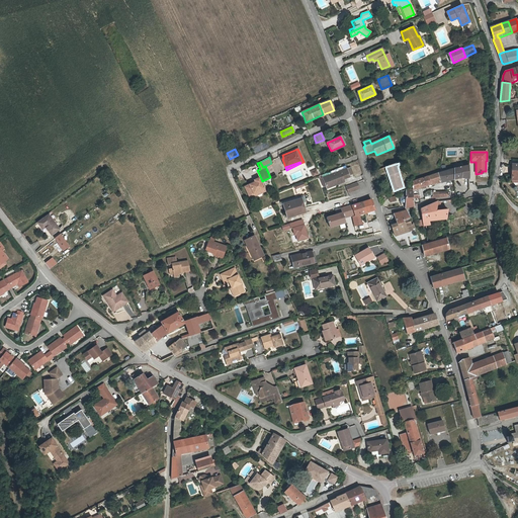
[(427,176),(430,183),(431,182),(432,184),(461,178),(469,179),(469,165),(454,168),(440,172),(427,176)]
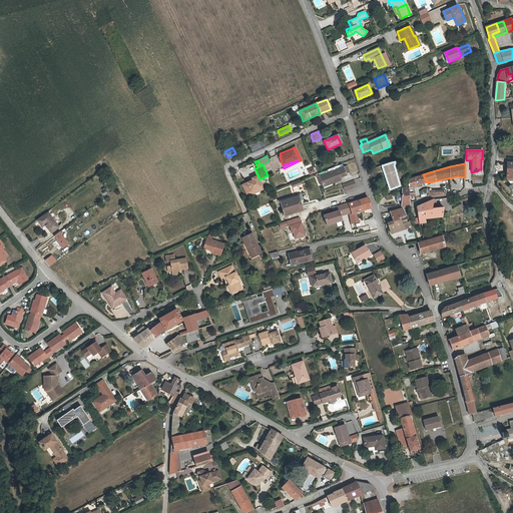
[(346,173),(344,167),(343,167),(342,164),(336,167),(337,169),(320,176),(323,183),(323,184),(332,180),(333,182),(341,179),(341,177),(346,175),(346,173)]
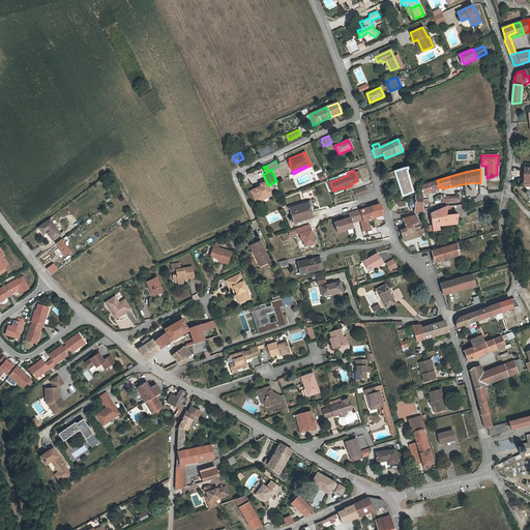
[(421,185),(422,194),(429,192),(440,188),(440,187),(437,180),(424,184),(424,185),(421,185)]
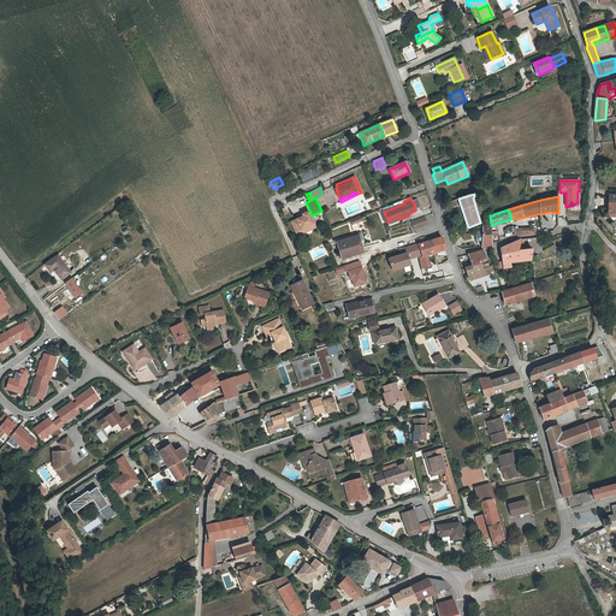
[(303,215),(301,217),(291,221),(296,232),(311,226),(312,229),(315,226),(307,211),(303,213),(304,213),(302,214),(303,215)]
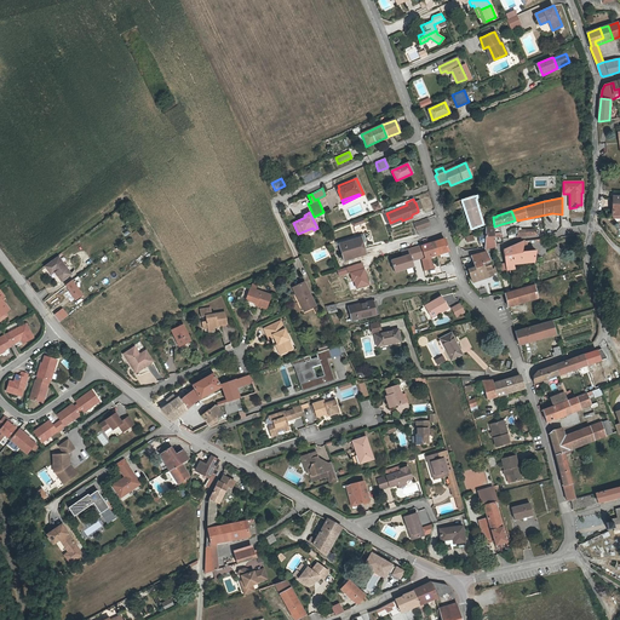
[(429,218),(415,223),(418,230),(431,225),(429,218)]
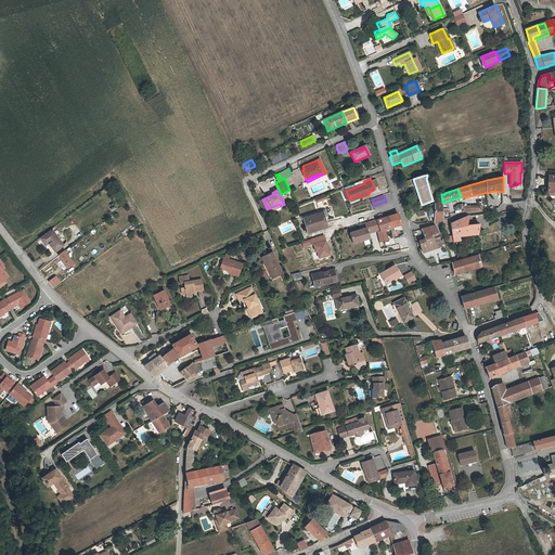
[(370,203),(352,207),(355,214),(371,209),(370,203)]
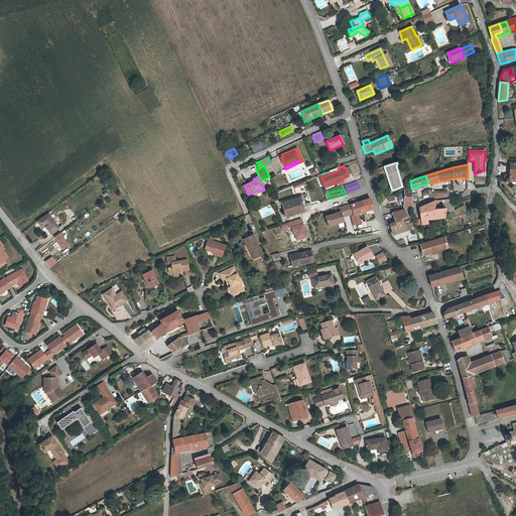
[(410,194),(410,188),(404,189),(404,196),(404,202),(404,207),(405,207),(408,207),(412,206),(412,203),(411,195),(411,194),(410,194)]
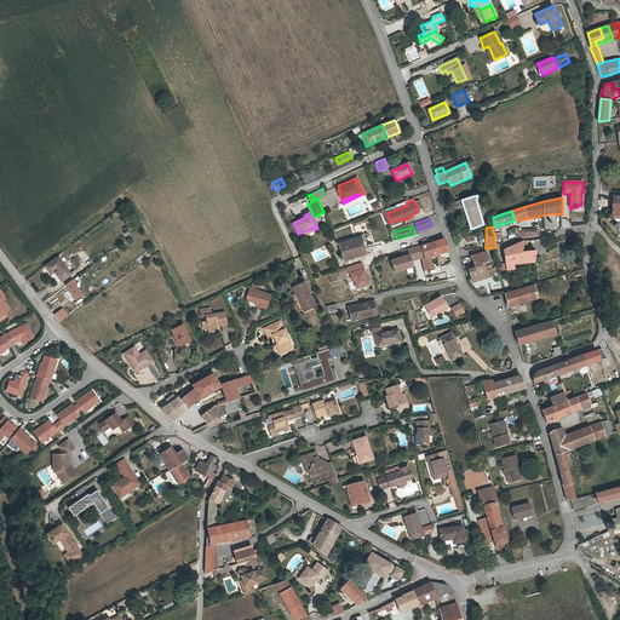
[(300,237),(314,230),(313,228),(298,234),(300,237)]
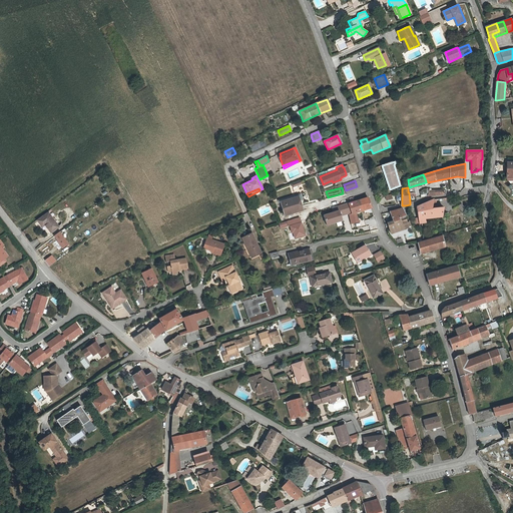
[(300,197),(282,202),(285,215),(303,210),(300,197)]
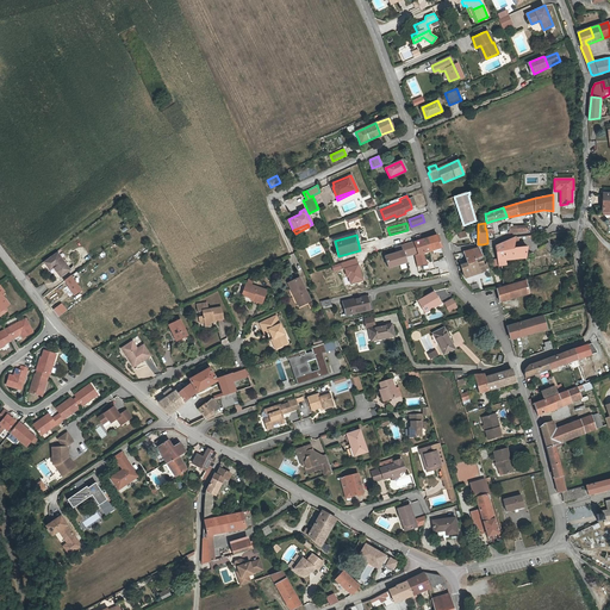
[(417,253),(418,254),(425,253),(441,248),(437,235),(414,242),(417,253)]
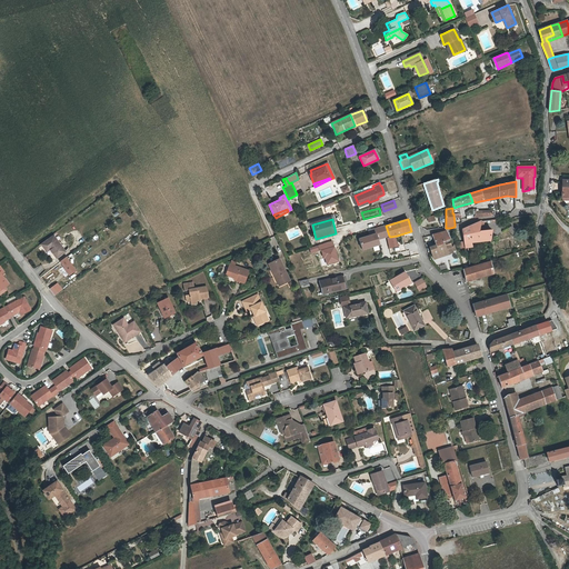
[(463,241),(465,248),(465,249),(468,248),(468,246),(468,243),(490,240),(491,230),(479,232),(480,221),(462,230),(462,232),(462,235),(463,241)]
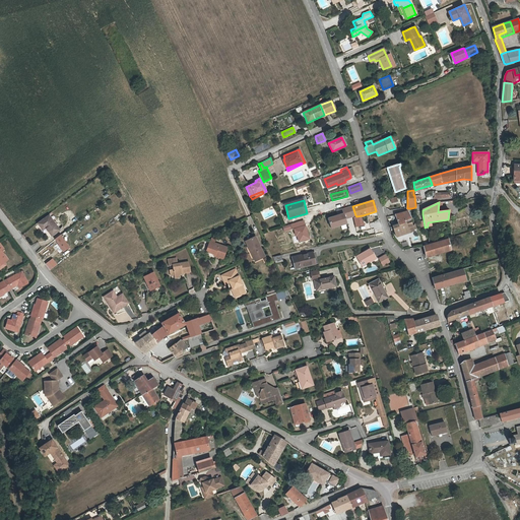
[(355,215),(352,206),(352,205),(336,210),(338,215),(328,219),(331,229),(346,223),(343,215),(346,214),(347,218),(355,215)]
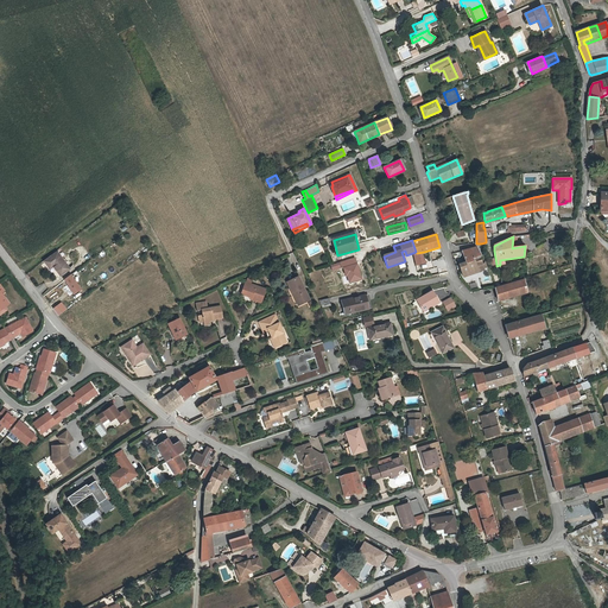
[(462,251),(466,261),(480,257),(476,247),(474,248),(470,249),(464,251),(462,251)]
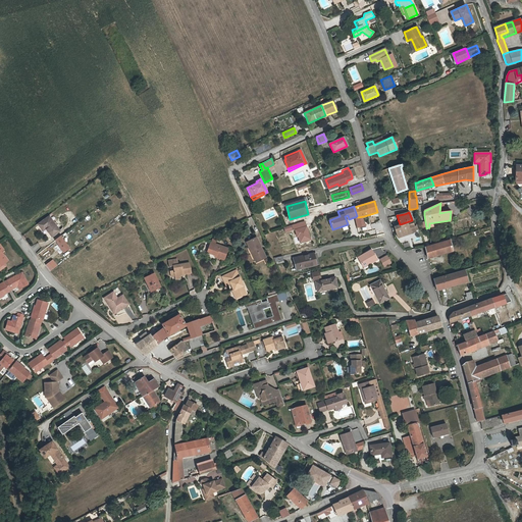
[(39,224),(43,230),(46,228),(52,237),(60,230),(50,216),(43,221),(39,224)]
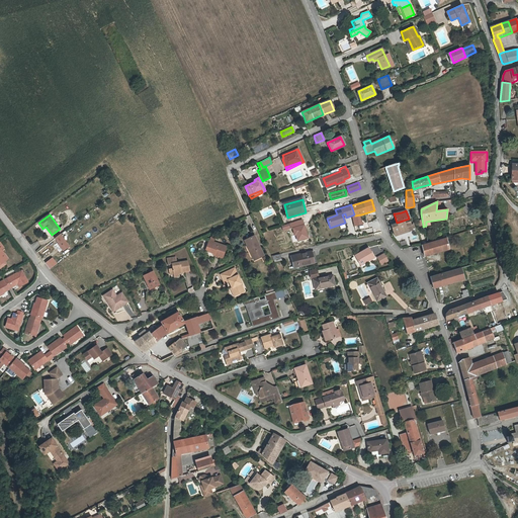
[(352,217),(354,225),(363,223),(361,214),(355,216),(352,217)]
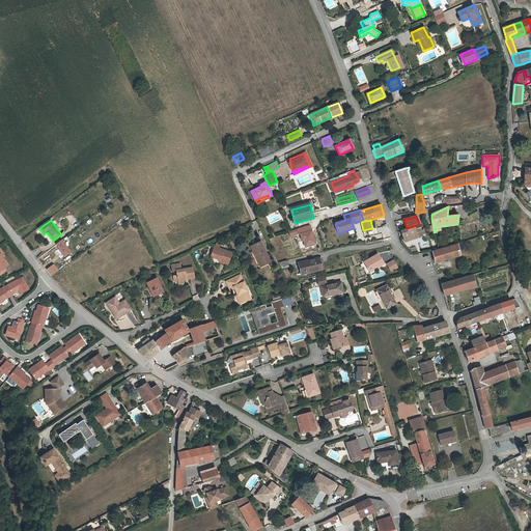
[(419,224),(407,228),(404,230),(401,231),(404,242),(420,236),(422,235),(421,232),(424,232),(423,229),(420,230),(419,224)]
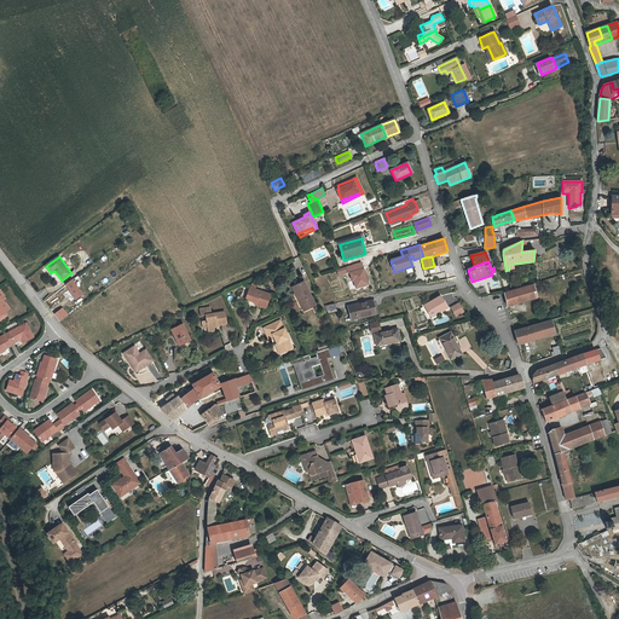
[(362,262),(346,267),(348,273),(350,272),(352,281),(353,281),(356,288),(369,284),(364,268),(363,268),(362,262)]
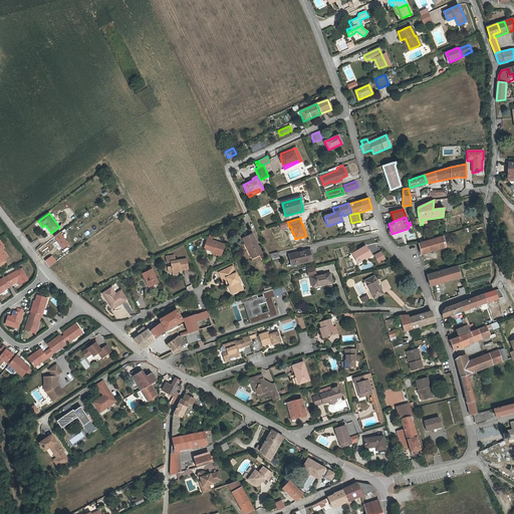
[(58,242),(62,248),(68,244),(60,234),(61,233),(60,232),(54,237),(58,242)]
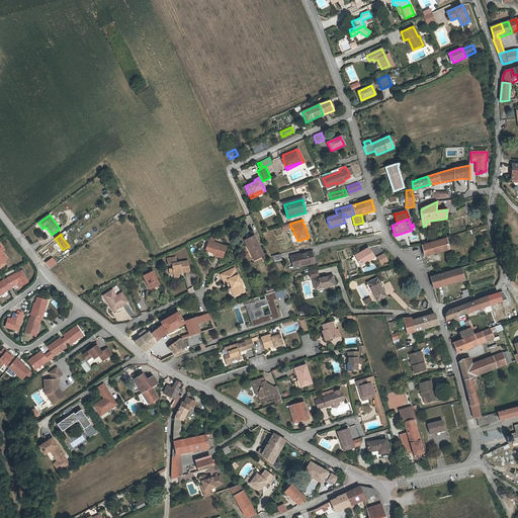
[(244,240),(249,250),(250,249),(254,258),(262,254),(254,236),(244,240)]
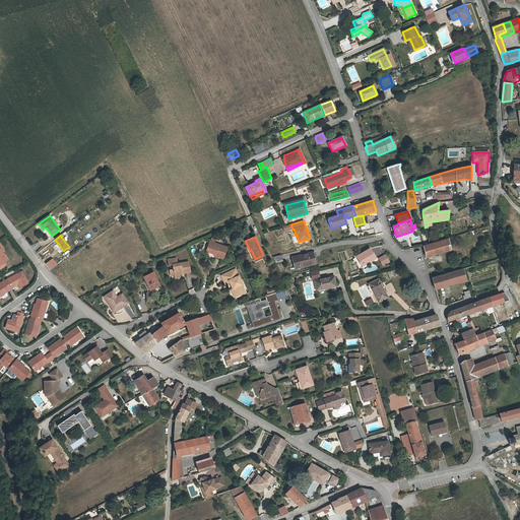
[(439,242),(432,244),(434,252),(442,250),(443,252),(450,250),(448,239),(439,242)]
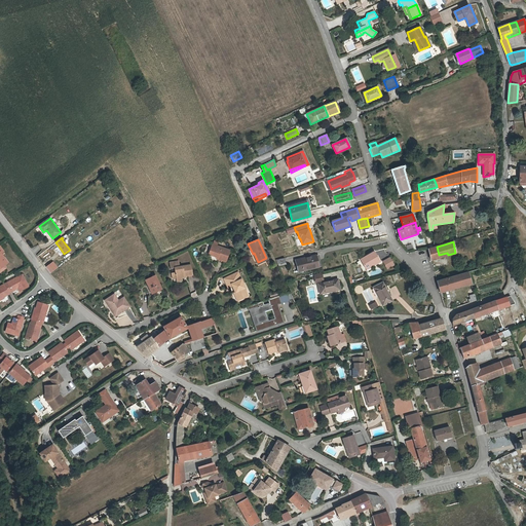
[(212,256),(217,257),(218,258),(218,259),(226,262),(230,251),(218,246),(214,245),(213,245),(211,253),(213,254),(212,256)]
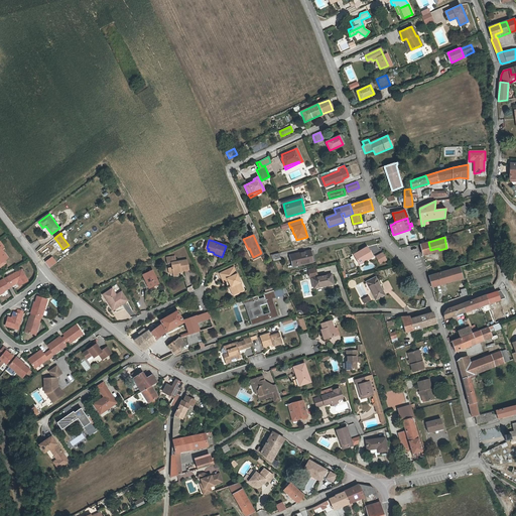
[(0,267),(6,262),(5,260),(8,257),(4,252),(2,248),(4,246),(0,241),(0,267)]
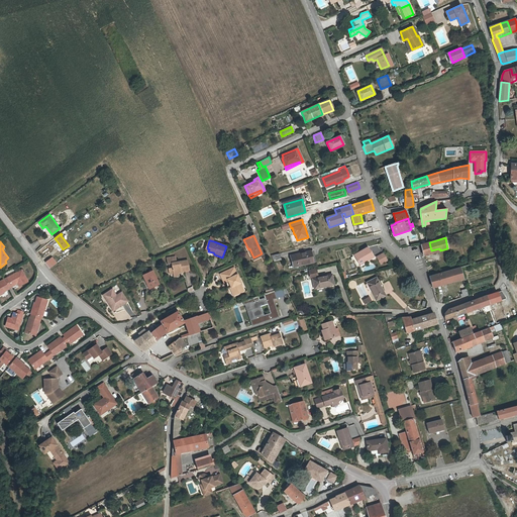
[(424,256),(429,254),(440,250),(439,248),(431,250),(429,242),(427,243),(421,244),(422,247),(424,256)]
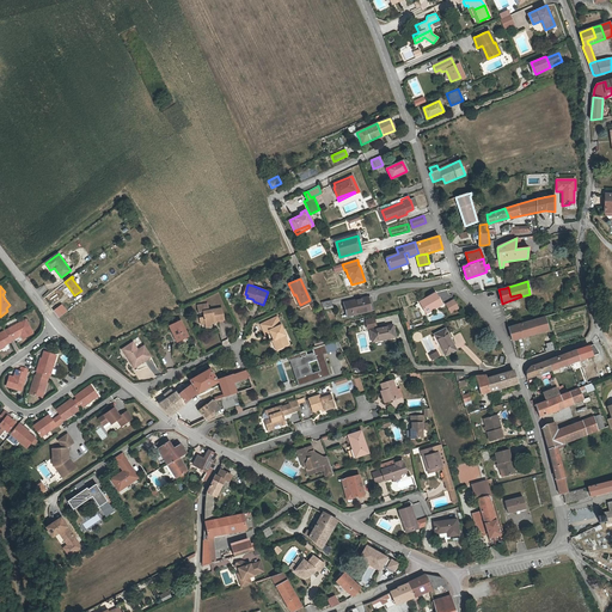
[(430,308),(432,310),(441,305),(441,304),(435,293),(418,303),(424,312),(430,308)]
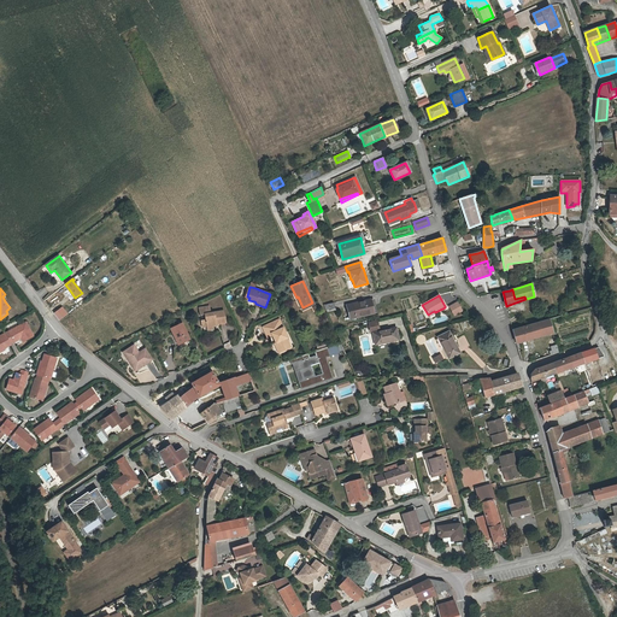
[(313,305),(312,303),(303,307),(298,297),(297,298),(303,311),(313,305)]
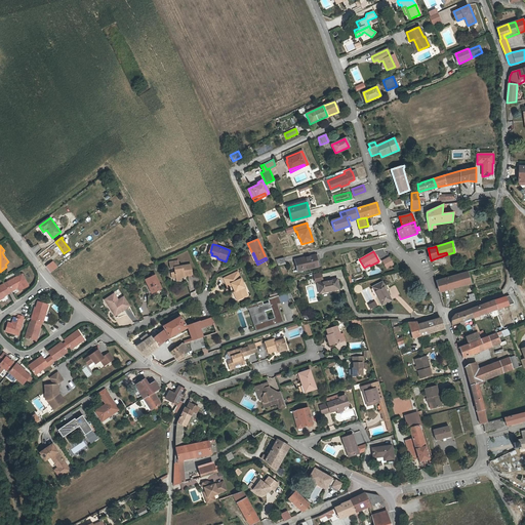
[(316,255),(294,260),(297,272),(319,267),(316,255)]
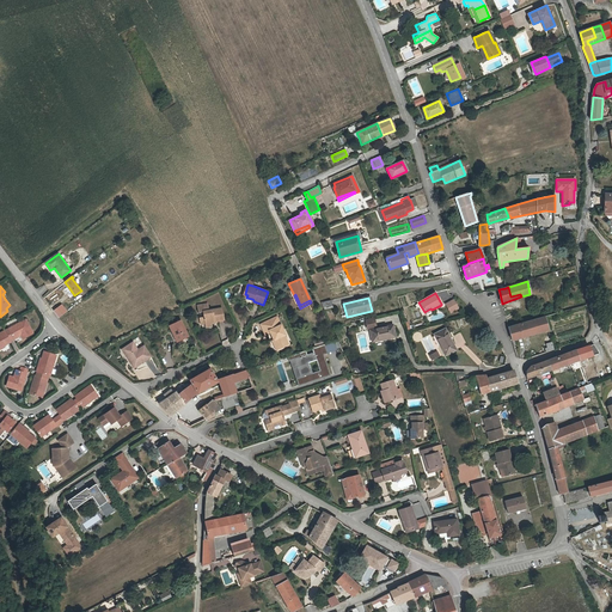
[(452,301),(444,306),(448,314),(457,310),(452,301)]
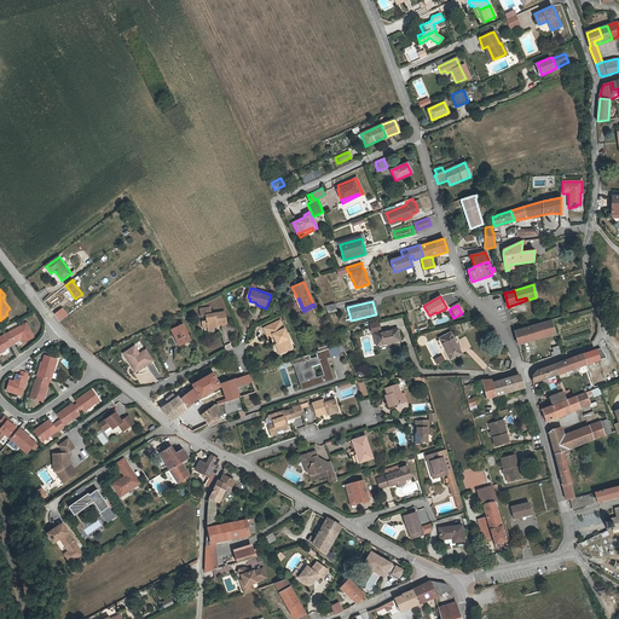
[(207,325),(208,329),(213,328),(217,328),(217,325),(226,324),(225,312),(212,314),(210,307),(200,308),(201,316),(206,316),(206,320),(202,320),(202,327),(207,325)]
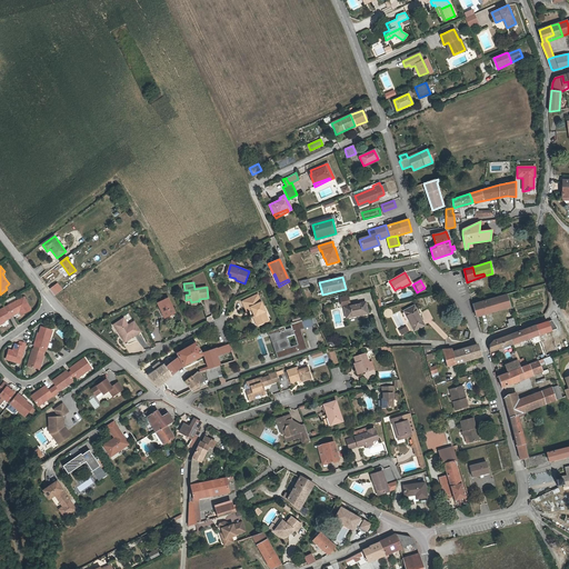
[(251,310),(256,322),(265,318),(261,309),(263,308),(257,295),(242,302),(247,312),(251,310)]
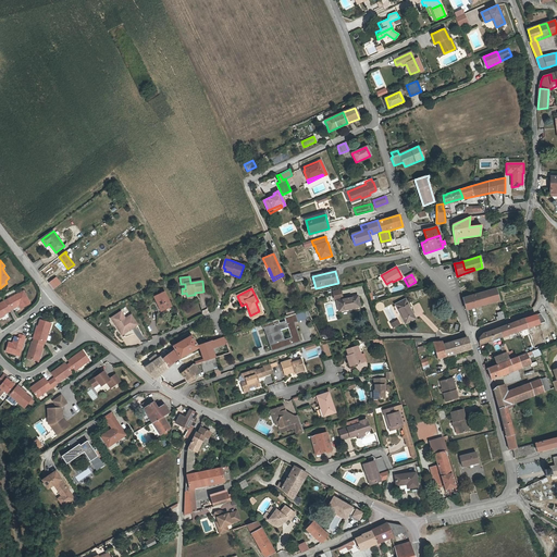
[(495,288),(485,292),(490,304),(498,300),(495,288)]
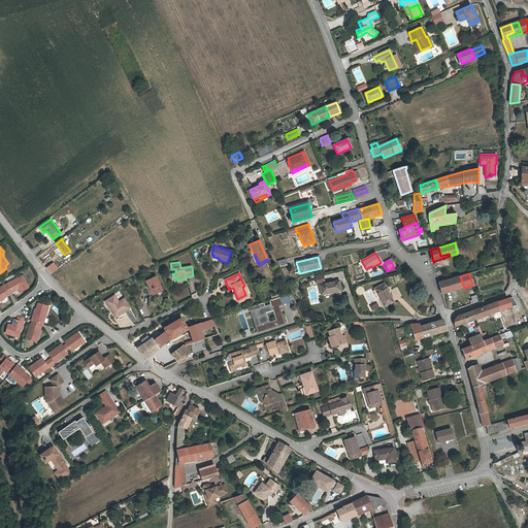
[(325,283),(323,274),(316,276),(317,285),(320,284),(321,293),(340,290),(339,281),(325,283)]
